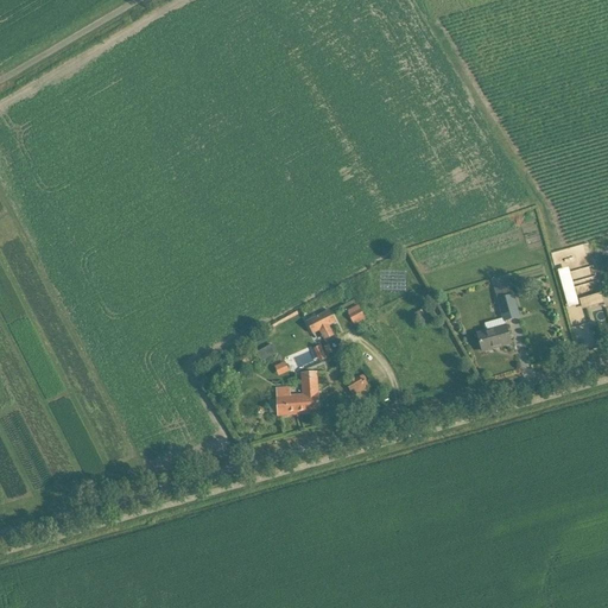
[(504,322),(519,317),(515,305),(507,276),(492,280),(504,322)]
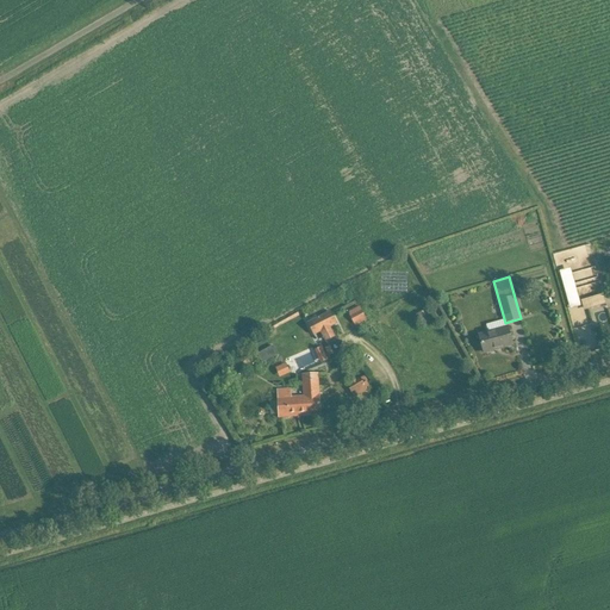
[(335,337),(330,328),(337,324),(334,318),(346,311),(340,302),(329,307),(330,311),(307,324),(315,336),(322,332),(325,342),(335,337)]
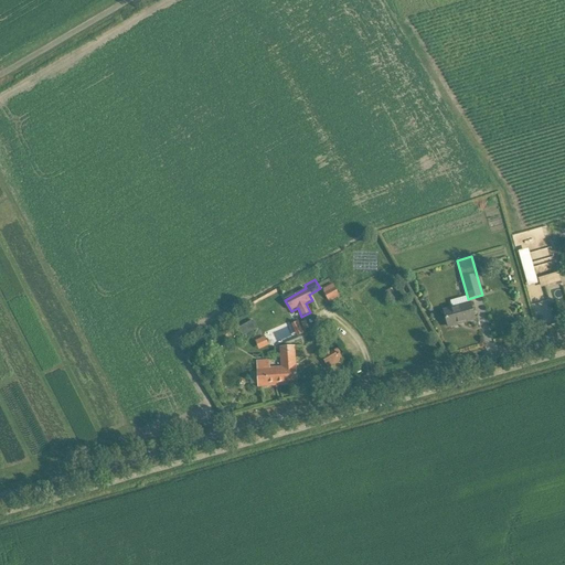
[(553,311),(564,308),(564,294),(562,279),(546,283),(547,289),(531,292),(537,319),(553,316),(553,311)]
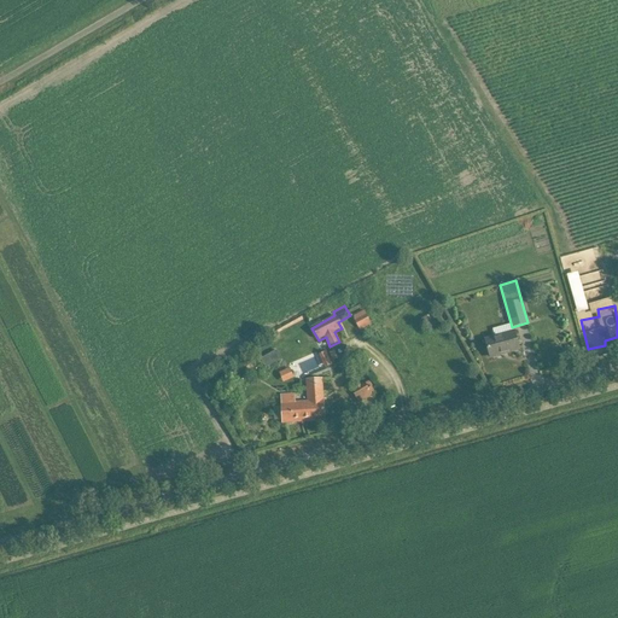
[(372,325),(366,315),(363,310),(355,316),(355,321),(360,331),(372,325)]
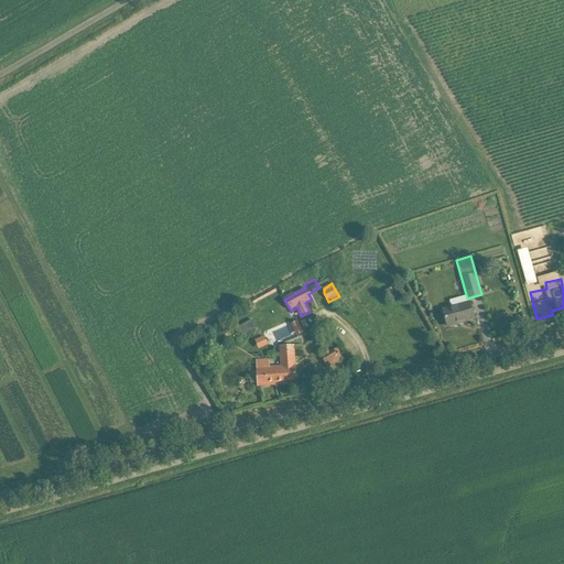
[(448,326),(474,320),(469,303),(443,311),(448,326)]
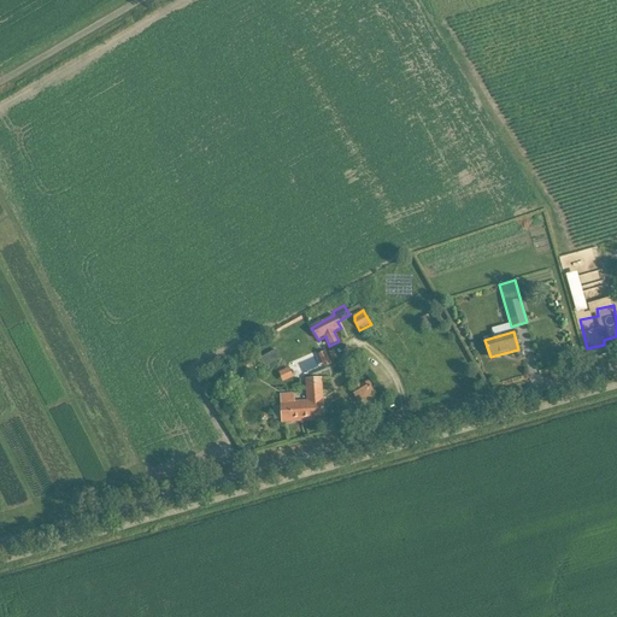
[(246,368),(252,364),(248,358),(241,363),(246,368)]
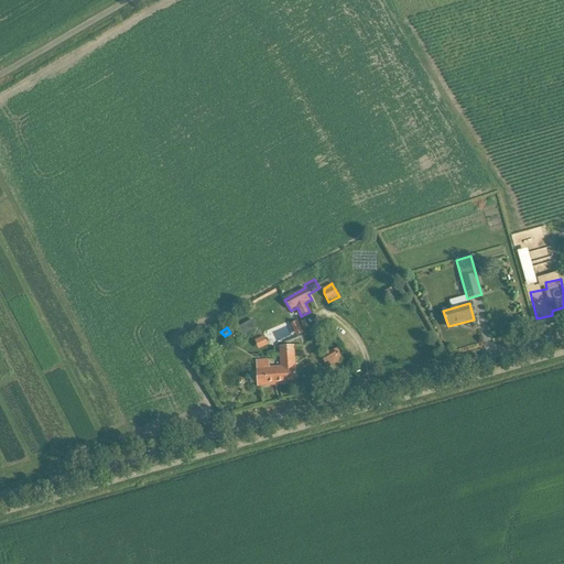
[(294,366),(293,346),(279,347),(281,367),(269,368),(269,360),(257,361),(258,387),(296,383),(295,373),(295,366),(294,366)]
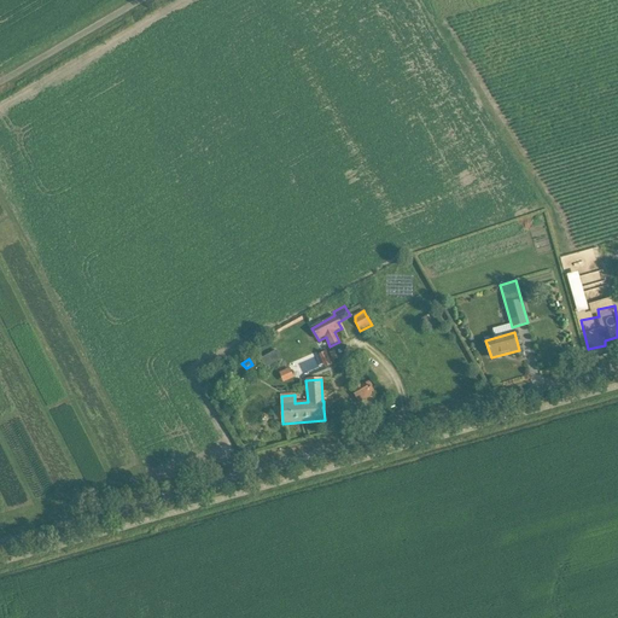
[(360,385),(356,386),(356,388),(353,390),(360,402),(375,392),(368,382),(361,386),(360,385)]
